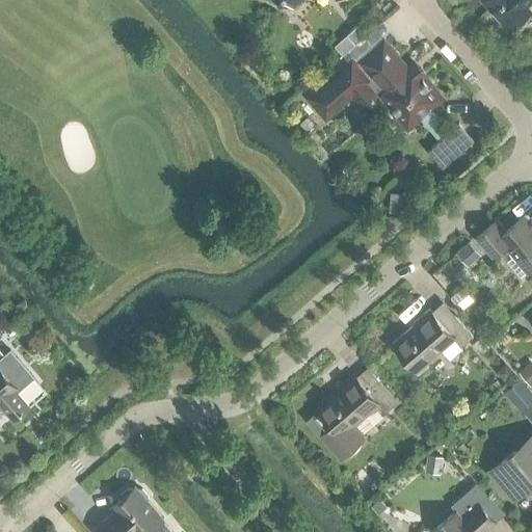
[(482,0),(508,29),(530,10),(526,5),(531,0),(482,0)]
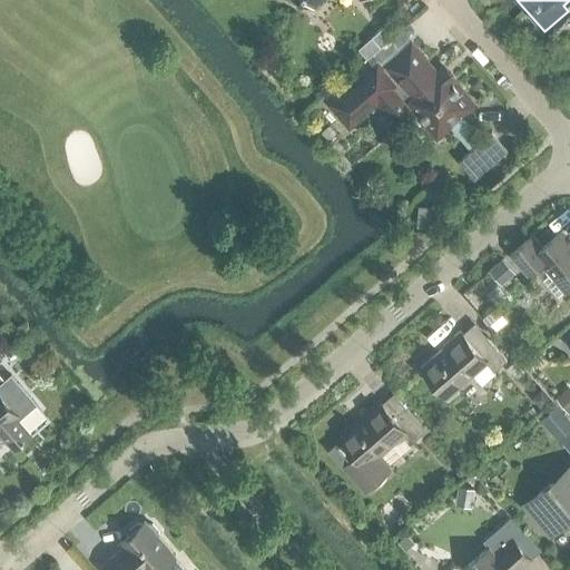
[(371,36),(380,47),(393,35),(385,25),(371,36)]
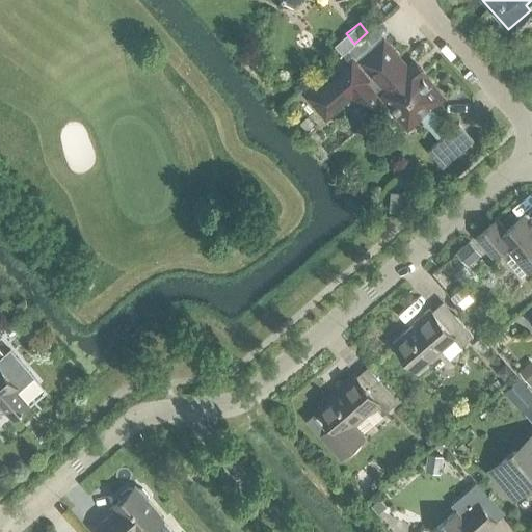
[(346,33),(334,45),(341,54),(354,44),(346,33)]
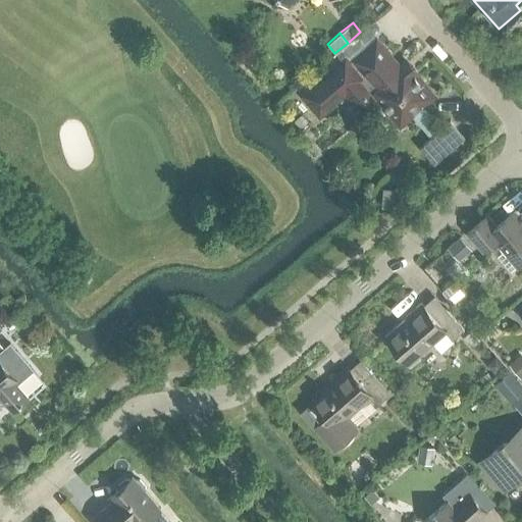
[(441,127),(422,105),(433,96),(405,61),(399,65),(376,40),(351,62),(346,56),(301,95),(319,116),(346,94),(366,117),(381,103),(400,124),(411,115),(430,138),(425,142),(439,159),(465,138),(450,120),(441,127)]
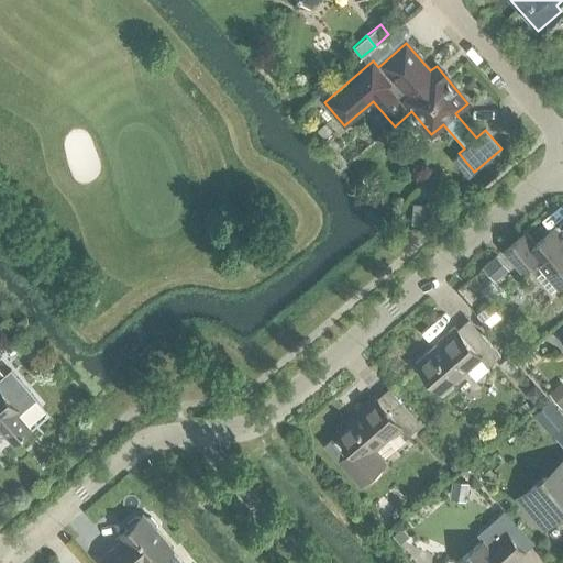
[(412,203),(412,223),(432,224),(433,205),(412,203)]
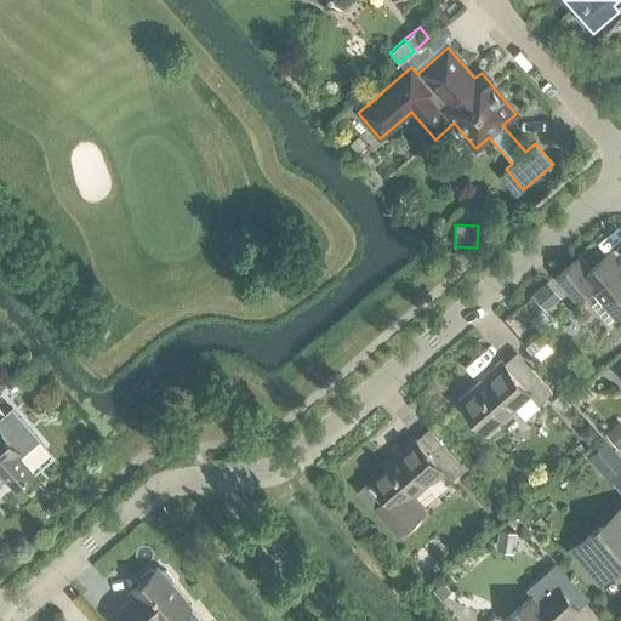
[(615,315),(620,309),(620,265),(610,252),(590,269),(579,256),(556,277),(575,298),(591,285),(615,315)]
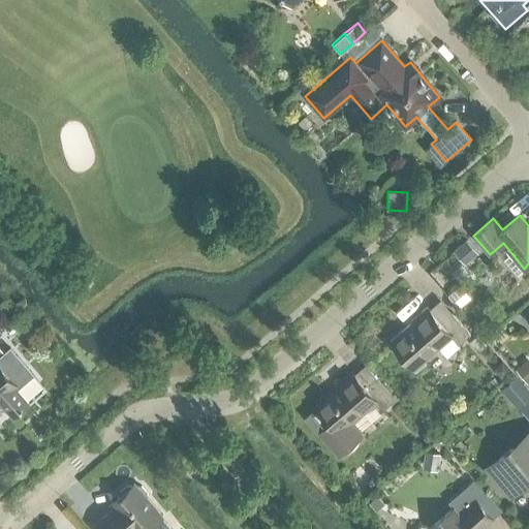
[(450,336),(458,344),(470,334),(450,312),(439,321),(427,307),(411,320),(412,321),(390,341),(413,369),(450,336)]
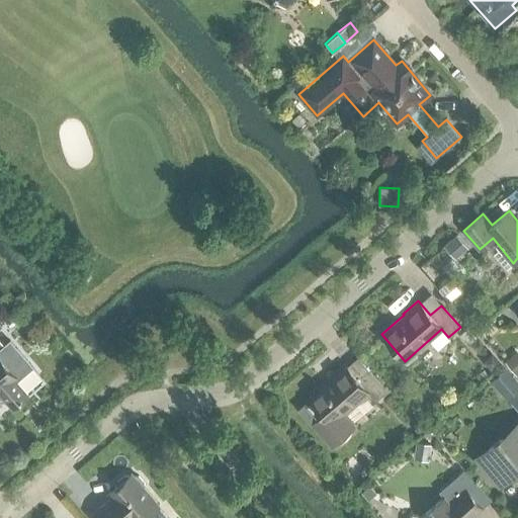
[(27,394),(15,379),(17,377),(0,357),(0,349),(4,346),(0,340),(0,399),(5,400),(12,408),(27,394)]
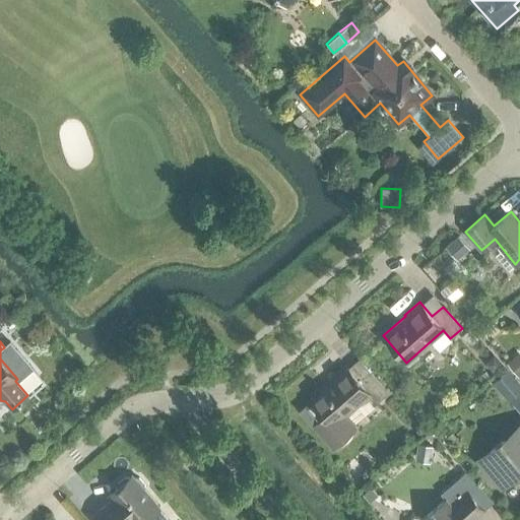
[(519,353),(519,352),(507,364),(519,377),(519,376),(519,353)]
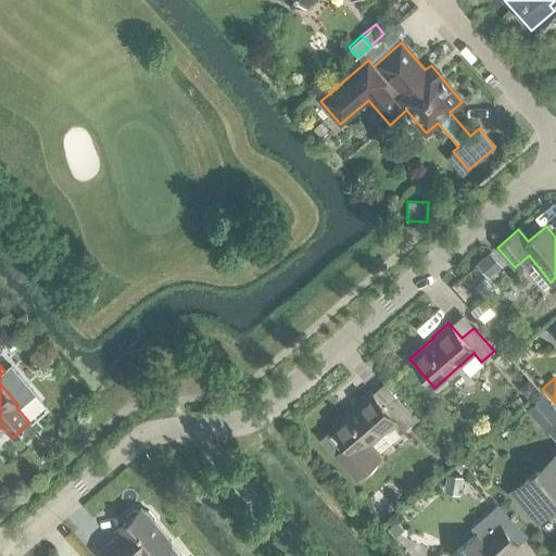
[(528,378),(518,388),(527,397),(536,389),(528,378)]
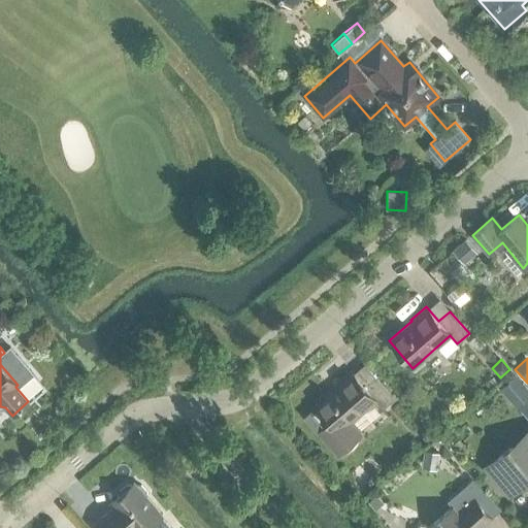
[(375,376),(364,386),(351,371),(335,385),(336,386),(315,405),(317,407),(306,417),(337,453),(360,434),(351,422),(375,400),(382,408),(394,398),(375,376)]
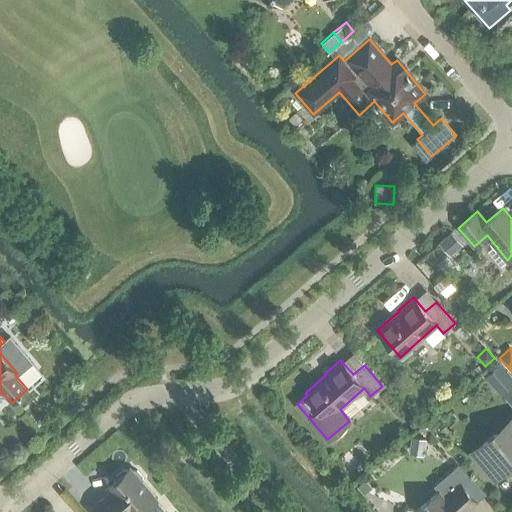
[(511,387),(502,397),(511,407),(511,387)]
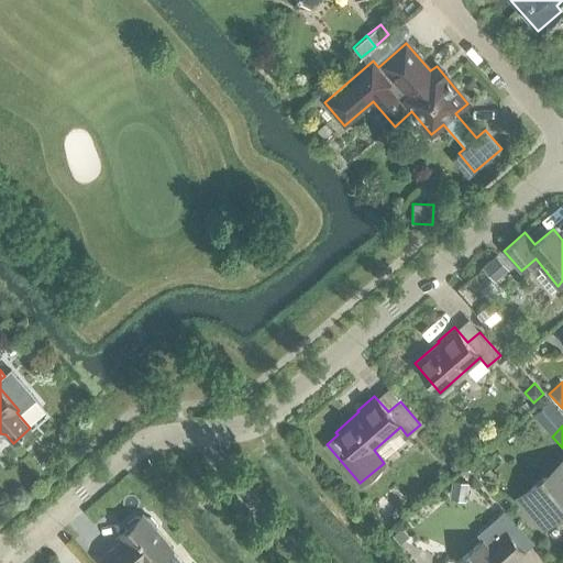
[(454,457),(448,463),(454,471),(461,465),(454,457)]
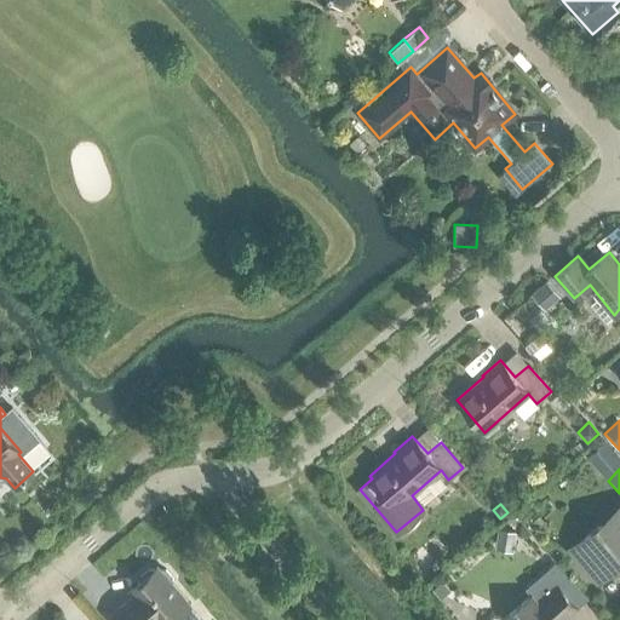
[(610,566),(619,557),(619,507),(614,512),(610,507),(598,518),(603,522),(572,549),(575,552),(575,555),(580,560),(583,561),(595,575),(608,564),(610,566)]
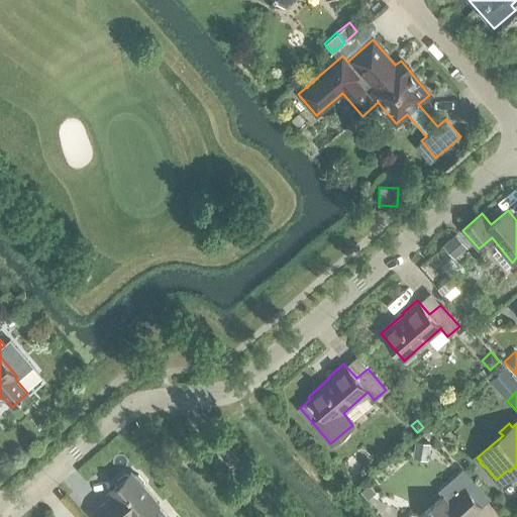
[(416,441),(413,457),(428,460),(430,444),(416,441)]
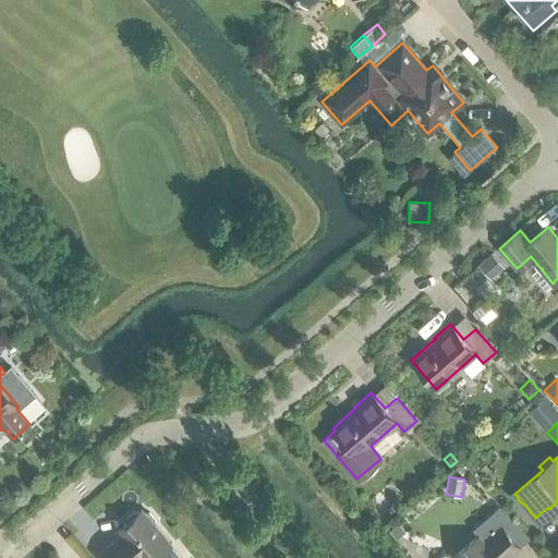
[(96,556),(98,557),(155,557),(158,556),(159,557),(172,557),(177,555),(169,546),(171,544),(155,525),(156,520),(148,512),(144,512),(142,509),(138,511),(134,511),(125,518),(125,523),(123,525),(126,529),(96,556)]
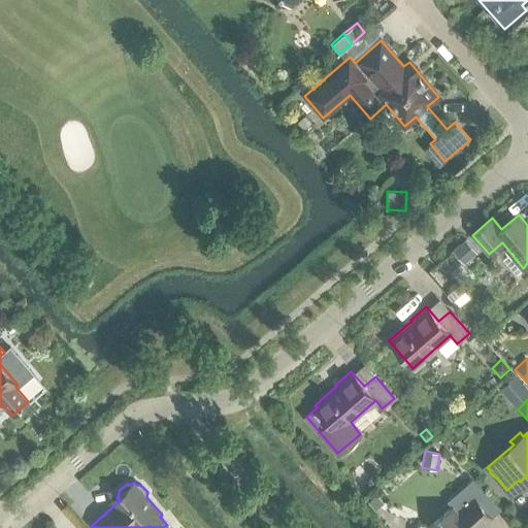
[(376,494),(368,501),(375,510),(384,503),(376,494)]
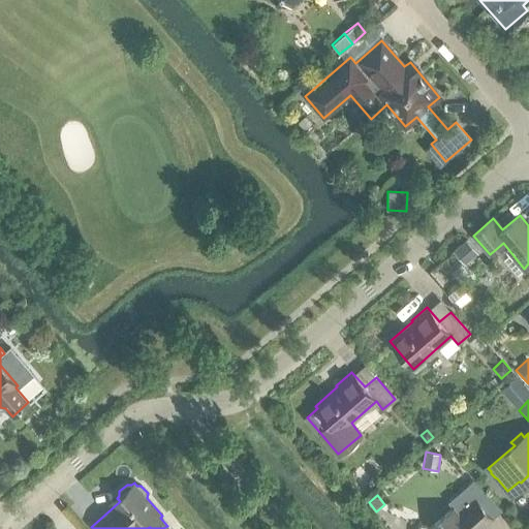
[(431,527),(432,528),(478,528),(492,518),(475,499),(459,515),(454,507),(431,527)]
